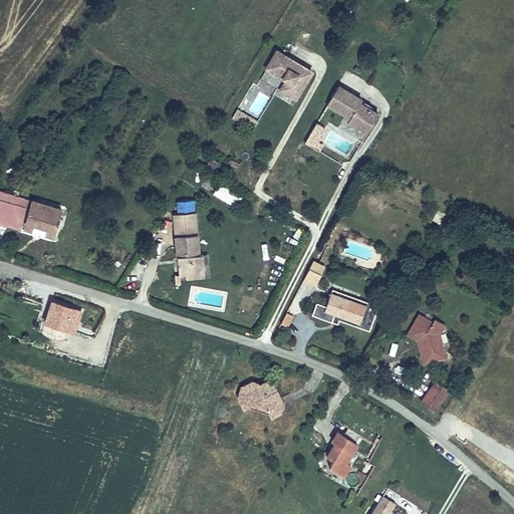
[(278,90),(297,101),(316,71),(277,48),(267,66),(286,77),(278,90)]
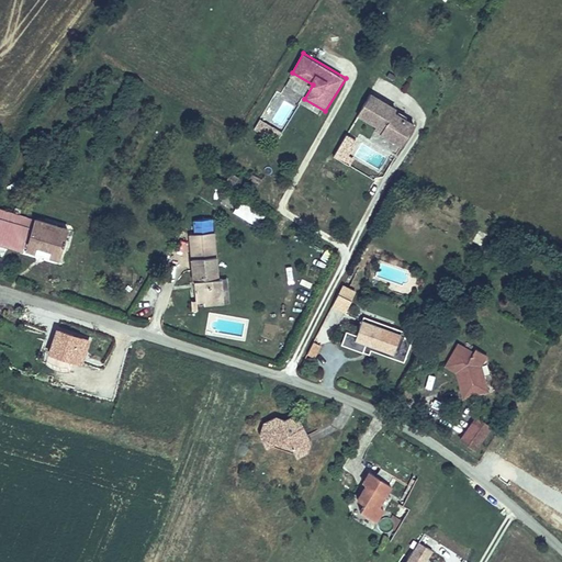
[(358,115),(377,126),(374,131),(403,146),(416,123),(396,111),(398,108),(372,91),(358,115)]
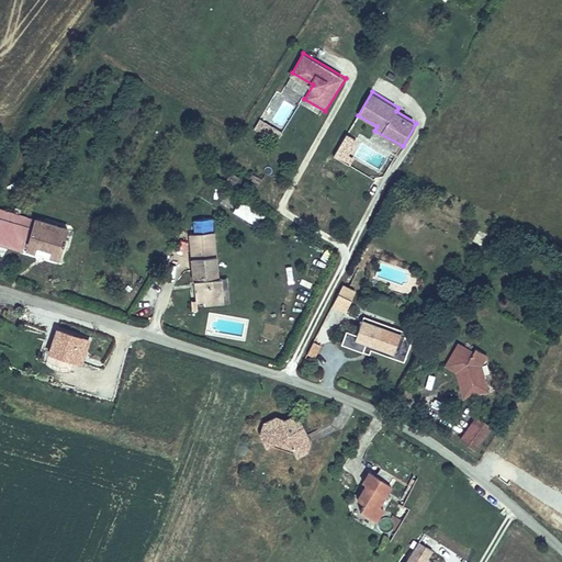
[(283,133),(261,119),(254,128),(277,143),(283,133)]
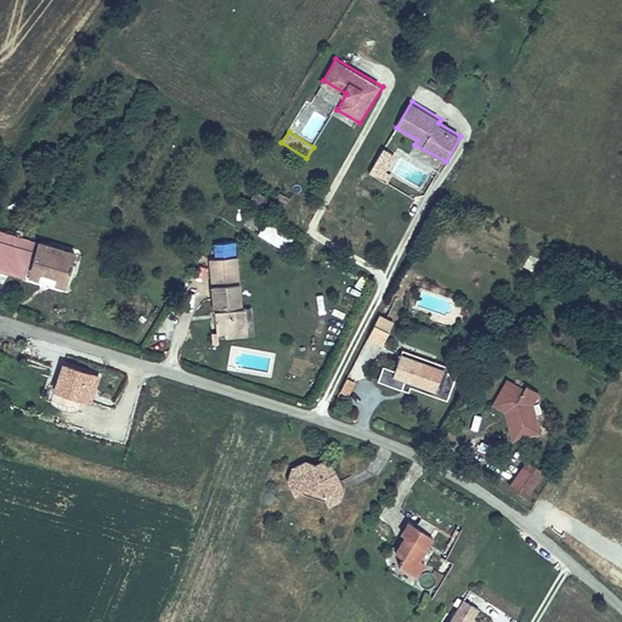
[(396,154),(384,147),(369,171),(388,182),(394,175),(388,171),(396,154)]
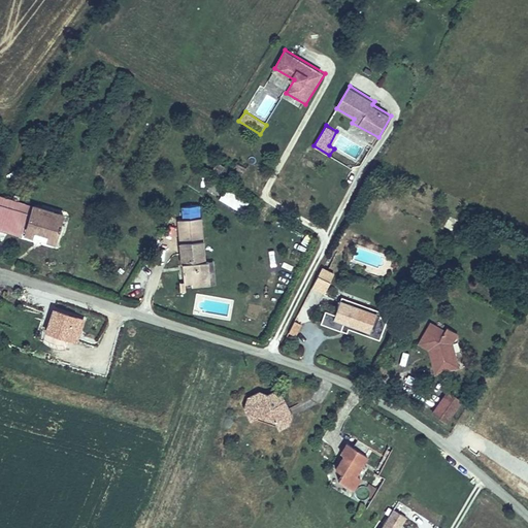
[(236,163),(234,169),(243,172),(245,166),(236,163)]
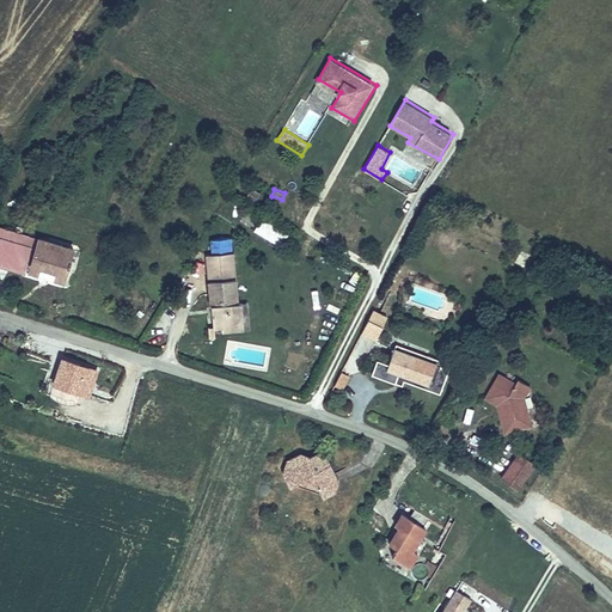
[(283,246),(289,231),(259,218),(254,233),(283,246)]
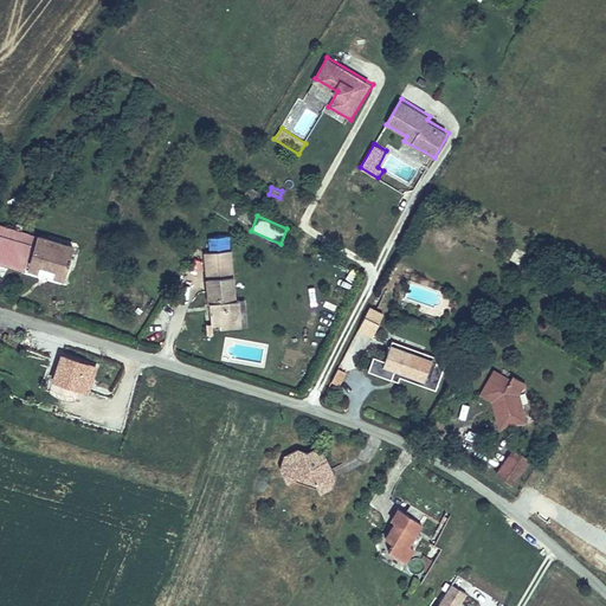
[(76,244),(38,233),(38,236),(0,223),(0,262),(25,271),(26,268),(65,281),(76,244)]
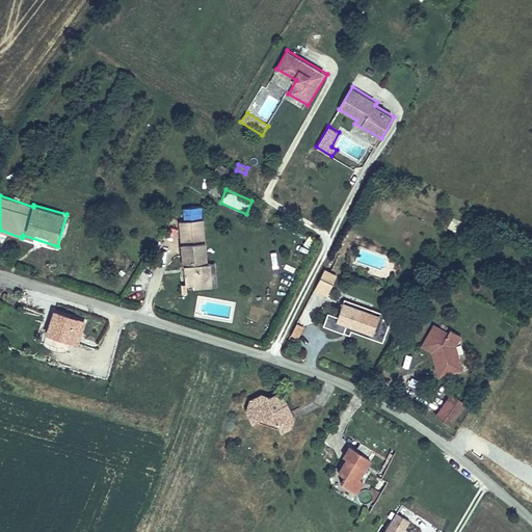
[(213,288),(212,262),(208,262),(204,218),(179,221),(184,294),(188,294),(187,287),(193,286),(193,289),(213,288)]
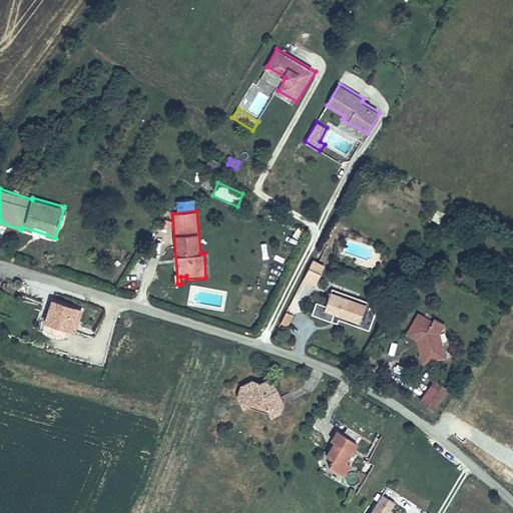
[(316,286),(326,267),(314,260),(304,279),(316,286)]
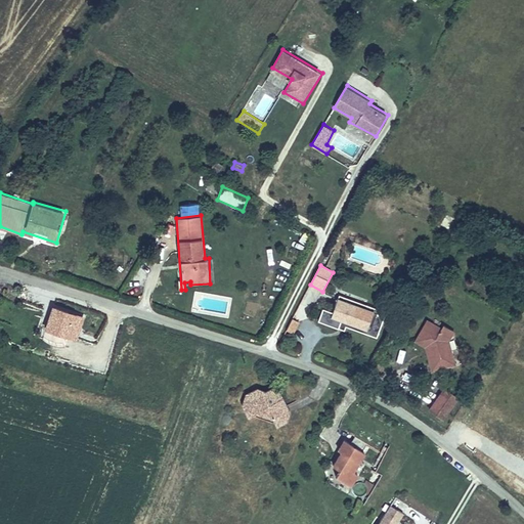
[(322,307),(317,319),(345,331),(346,326),(377,338),(386,316),(378,314),(381,309),(340,294),(334,310),(322,307)]
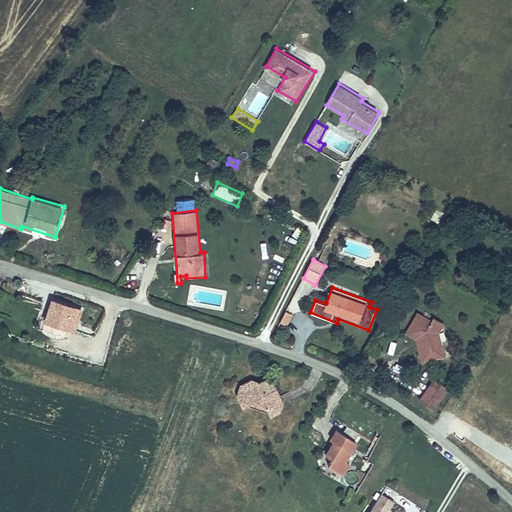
[(44,321),(76,332),(84,308),(52,298),(44,321)]
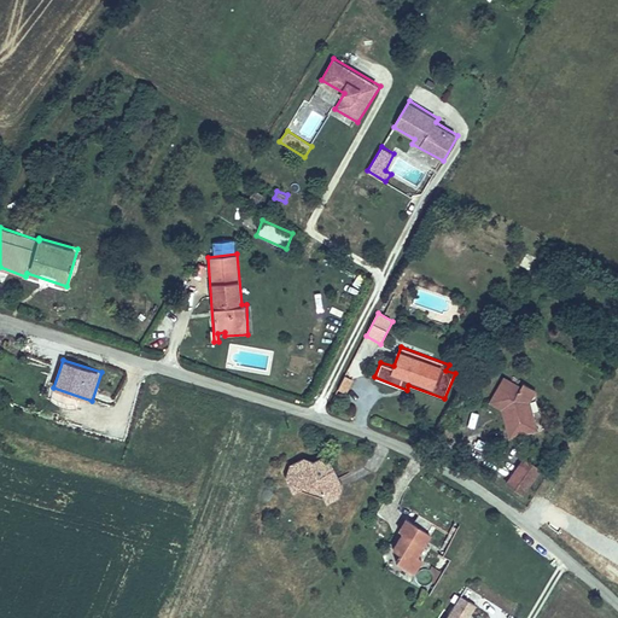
[(339,389),(347,394),(354,380),(347,375),(339,389)]
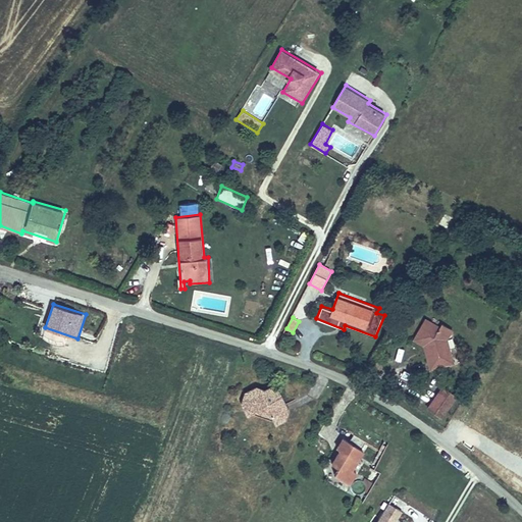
[(454,328),(441,321),(439,326),(427,318),(415,338),(426,346),(430,347),(431,352),(429,355),(433,369),(447,365),(446,359),(454,357),(448,338),(454,328)]
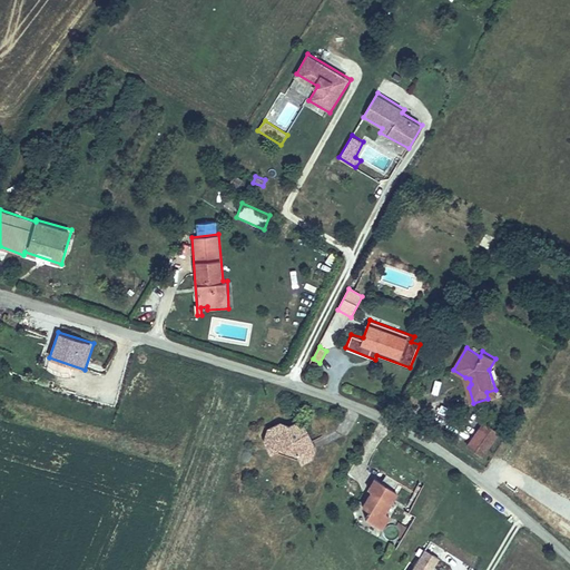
[(431,393),(439,395),(442,381),(434,379),(431,393)]
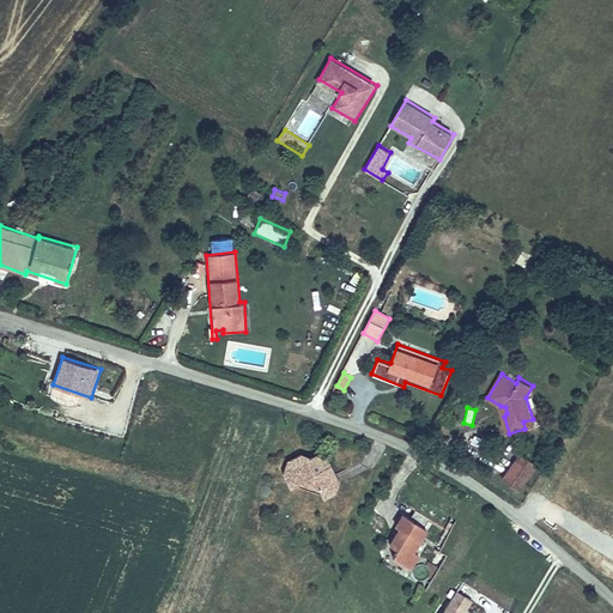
[(317,453),(310,456),(303,453),(287,460),(283,472),(290,487),(302,483),(320,489),(323,496),(329,498),(332,495),(337,492),(340,492),(340,489),(340,485),(343,483),(328,457),(317,453)]
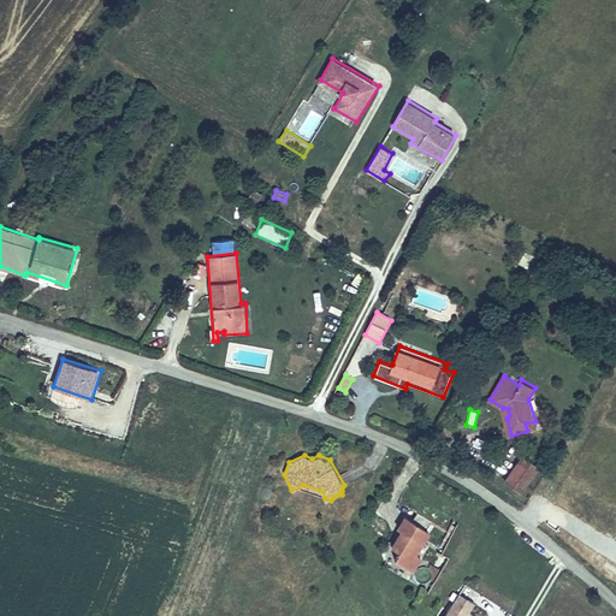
[(522,456),(507,481),(523,493),(539,467),(522,456)]
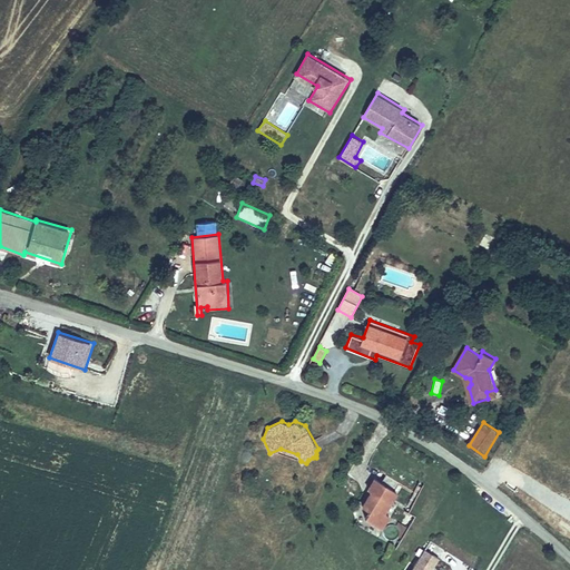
[(365,518),(382,528),(390,514),(384,512),(397,492),(375,478),(367,489),(372,491),(363,507),(370,511),(365,518)]
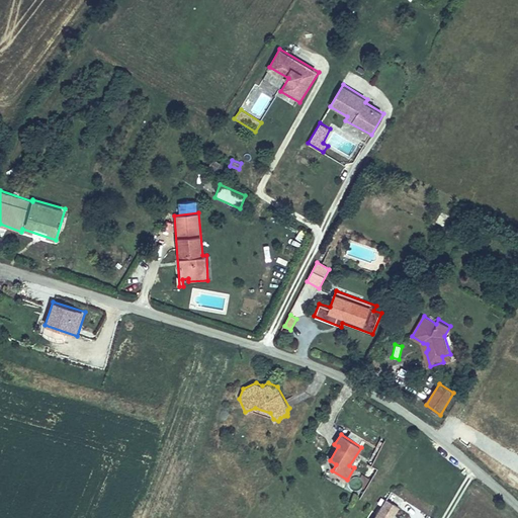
[(360,494),(371,482),(358,470),(347,483),(360,494)]
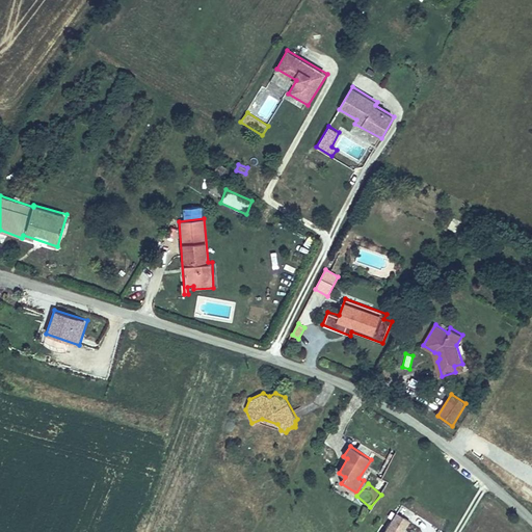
[(398,512),(384,531),(403,531),(411,521),(398,512)]
